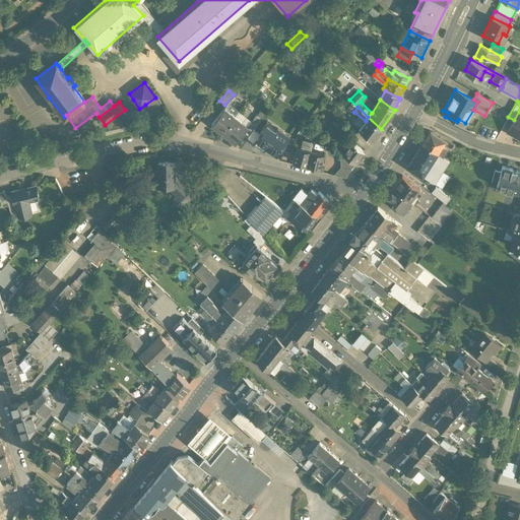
[(223,108),(211,124),(221,132),(234,116),(223,108)]
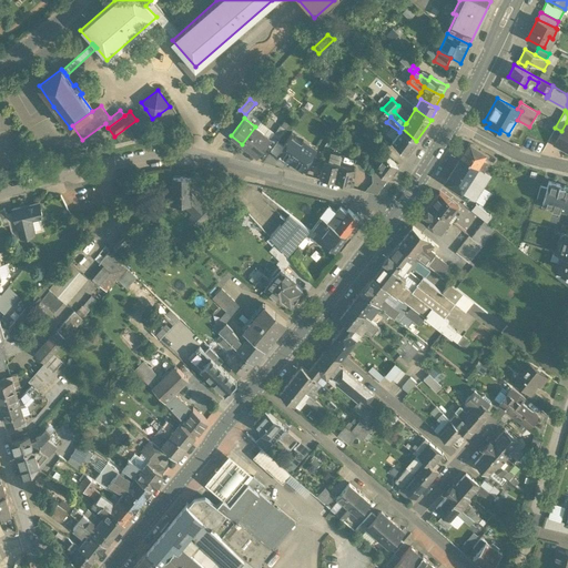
[(567,122),(567,121),(561,131),(555,143),(567,151),(567,122)]
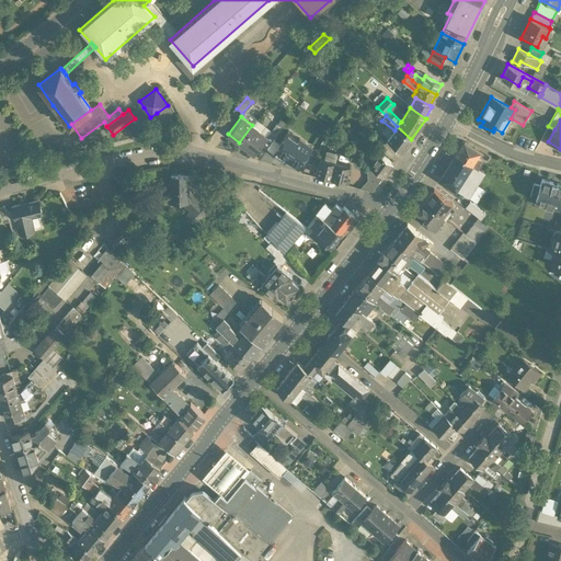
[(276,123),(268,134),(275,138),(282,127),(276,123)]
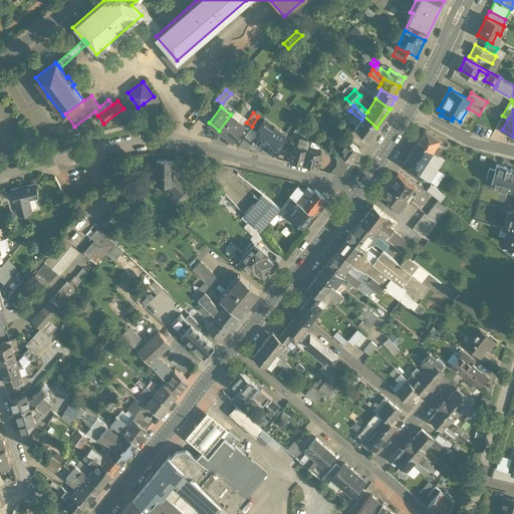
[(244,124),(231,114),(219,131),(232,141),(244,124)]
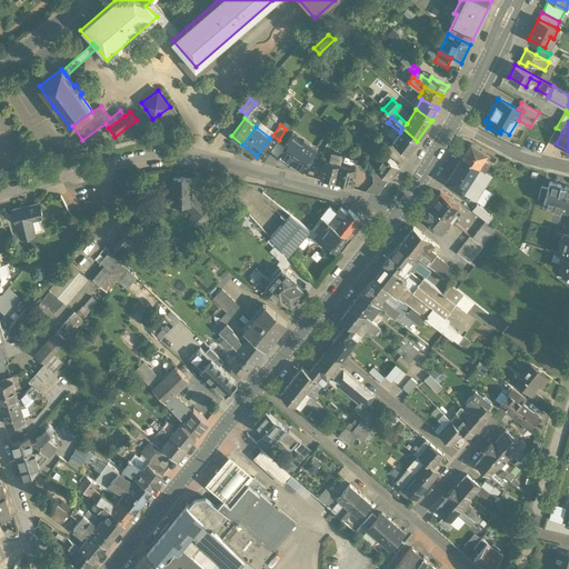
[(400,132),(392,141),(408,153),(417,141),(402,128),(400,132)]
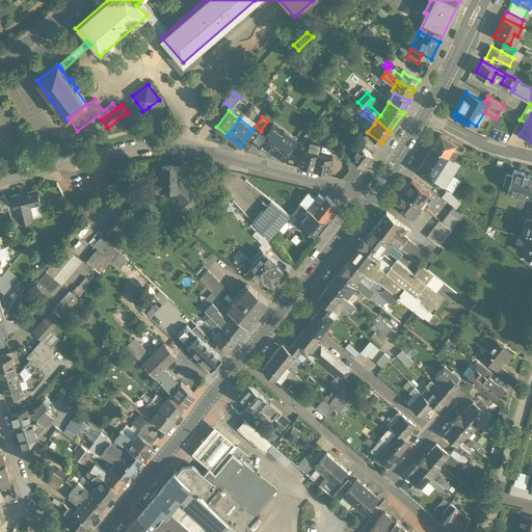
[(284,131),(282,134),(272,127),(274,124),(273,124),(265,135),(259,145),(260,147),(262,143),(270,150),(268,153),(269,153),(271,151),(283,158),(295,139),(284,131)]
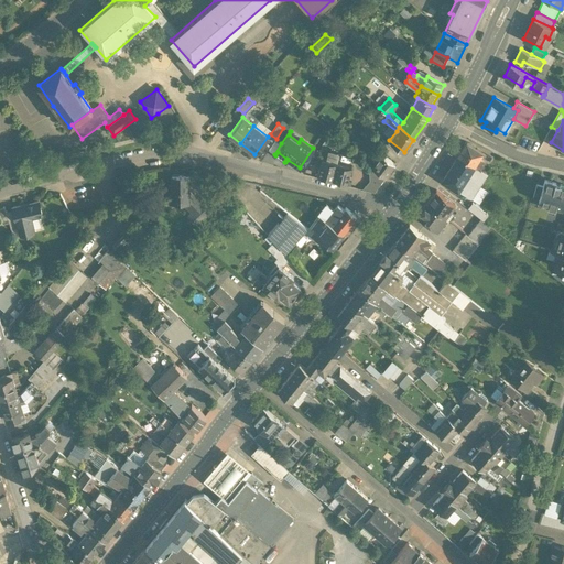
[(274,154),(281,143),(275,140),(269,151),(274,154)]
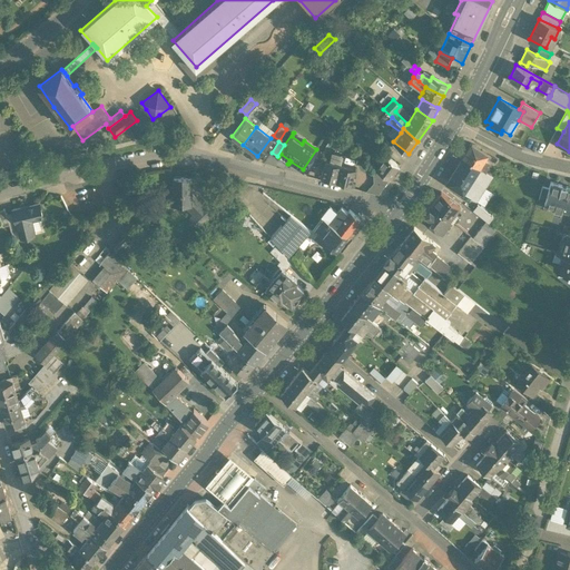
[(488,155),(471,144),(463,157),(485,172),(490,166),(483,161),(488,155)]
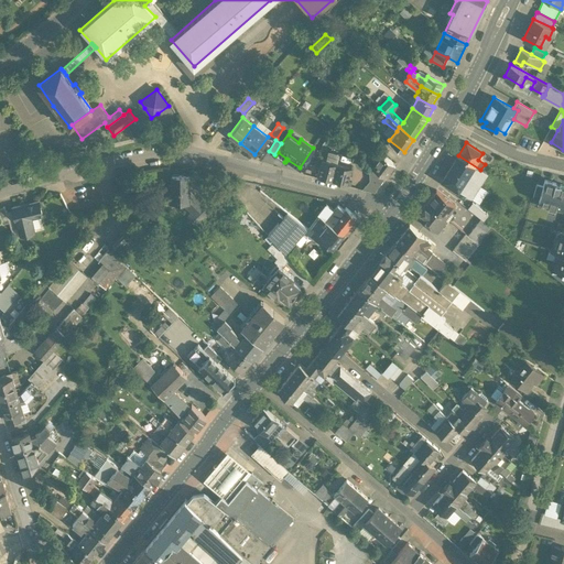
[(328,161),(322,159),(318,174),(332,179),(336,163),(339,153),(331,151),(328,161)]
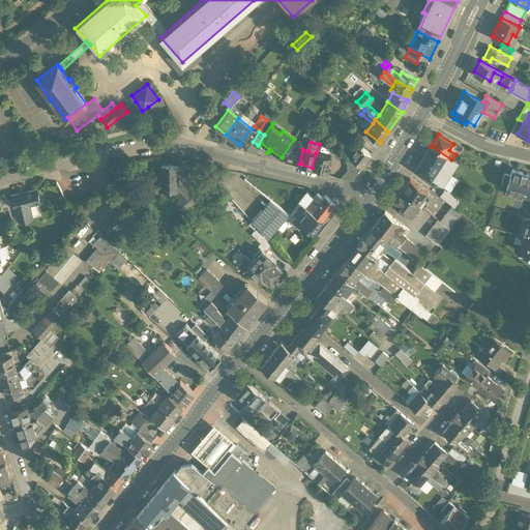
[(352,151),(349,155),(362,166),(372,154),(356,144),(352,151)]
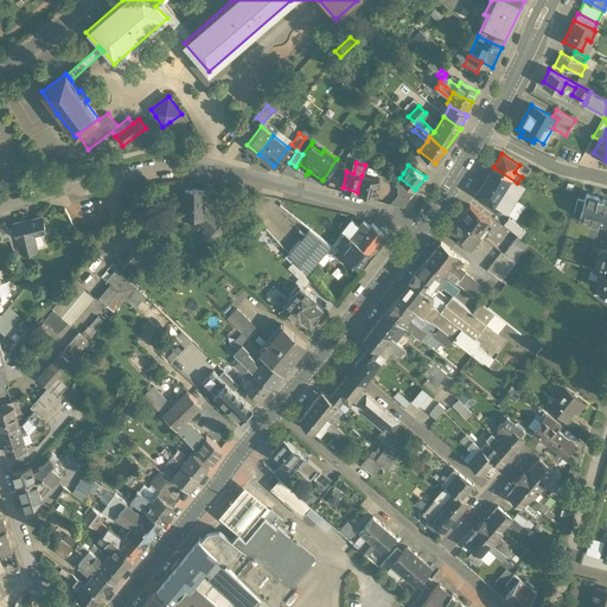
[(517,183),(493,167),(485,180),(502,191),(506,184),(513,189),(517,183)]
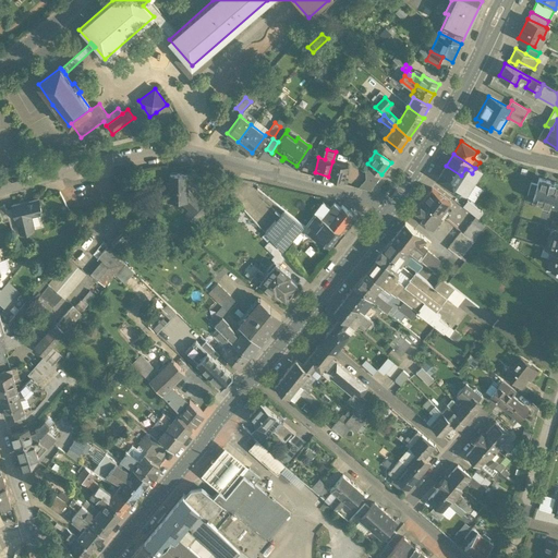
[(348,166),(332,161),(328,177),(343,180),(348,166)]
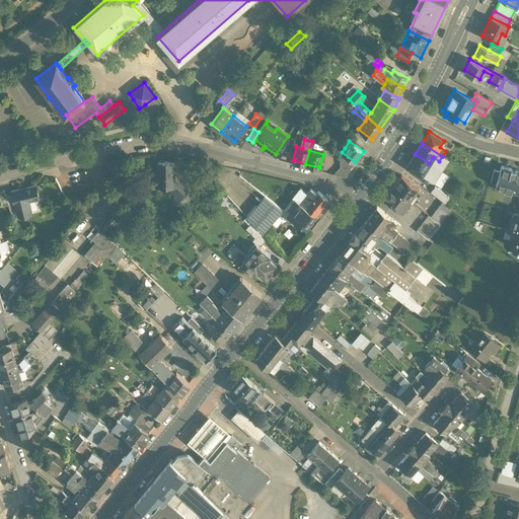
[(429,163),(415,154),(406,166),(421,175),(425,169),(432,173),(435,167),(429,163)]
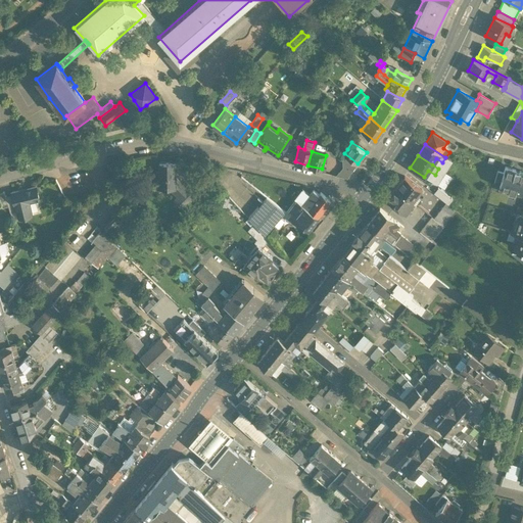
[(176,163),(157,163),(158,178),(154,178),(154,188),(168,188),(174,188),(174,177),(174,170),(176,170),(176,163)]
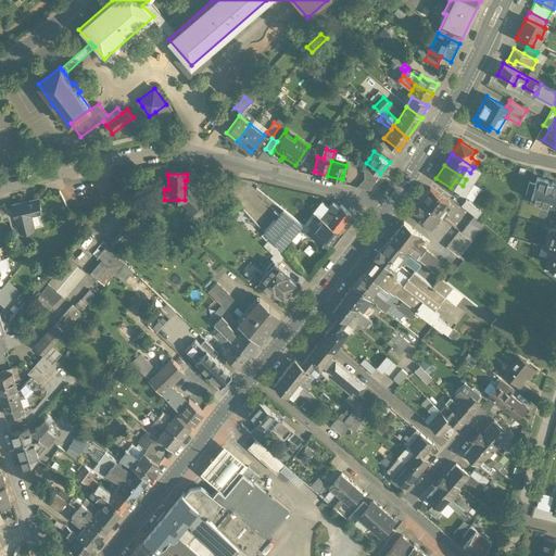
[(555,198),(555,182),(536,177),(531,198),(541,201),(541,203),(547,205),(548,203),(554,205),(555,198)]
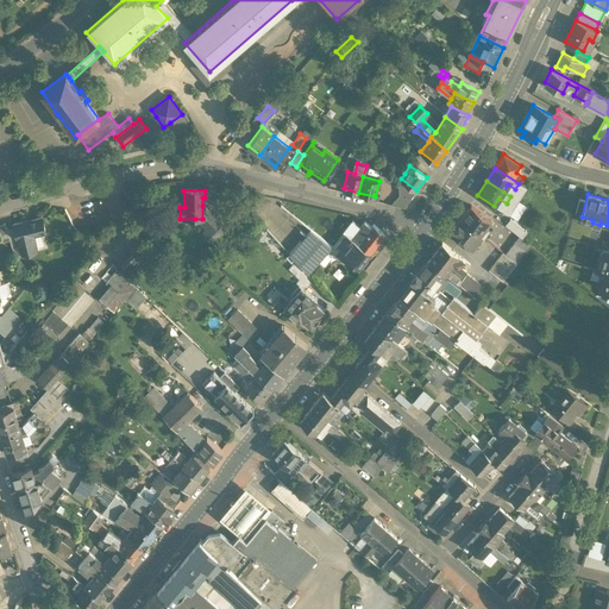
[(518,201),(510,196),(507,203),(513,208),(518,201)]
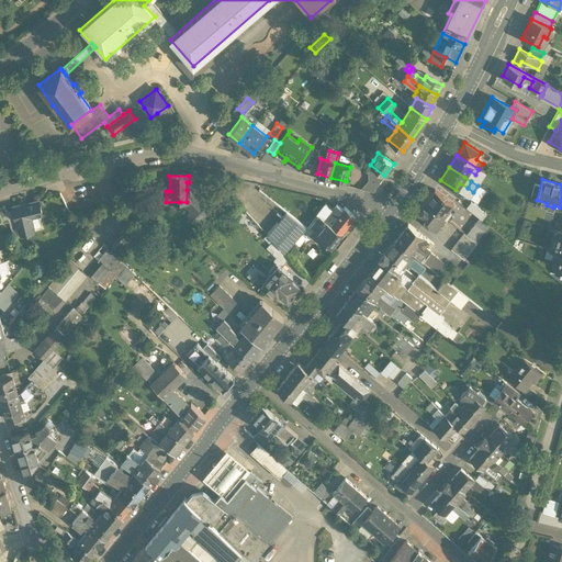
[(215,203),(206,194),(199,202),(187,190),(187,202),(180,202),(190,211),(187,215),(195,224),(215,203)]
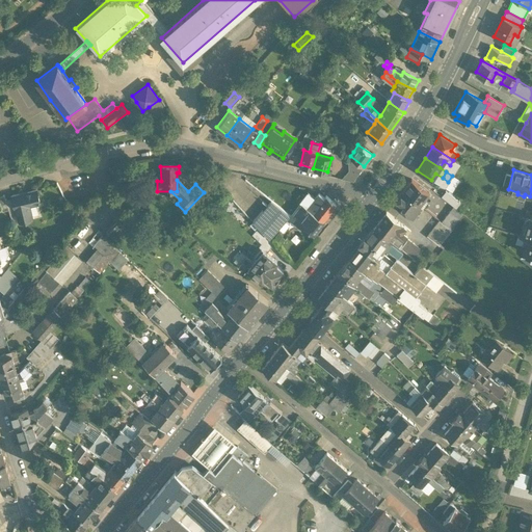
[(429,193),(411,180),(407,184),(402,191),(420,206),(429,193)]
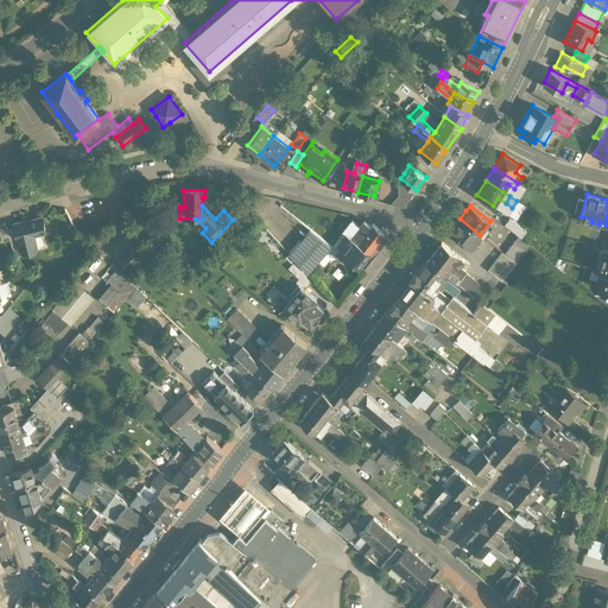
[(40,217),(12,225),(13,227),(16,239),(18,239),(19,245),(21,254),(37,251),(33,235),(44,232),(40,217)]
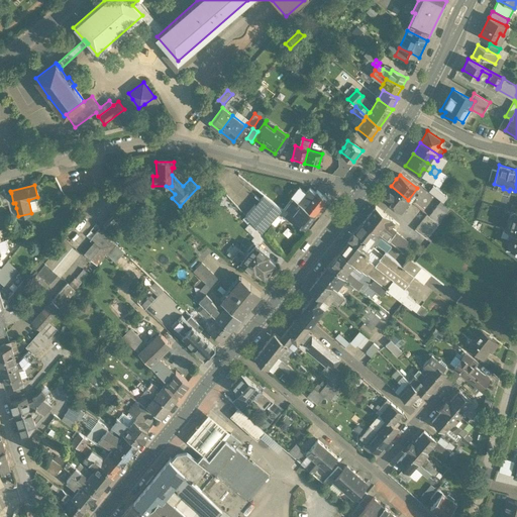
[(408,200),(391,186),(383,197),(400,210),(408,200)]
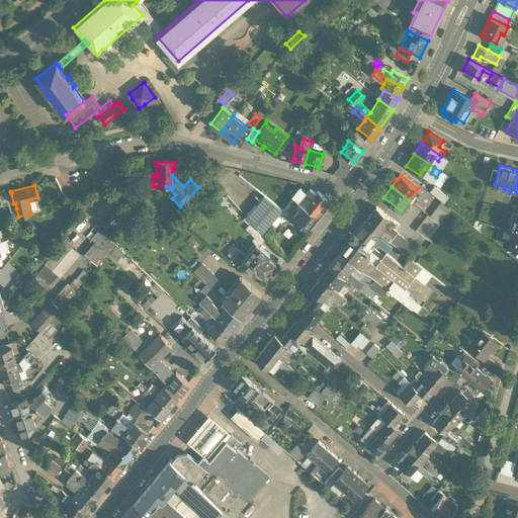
[(306,193),(299,188),(292,197),(297,201),(305,206),(316,193),(310,188),(306,193)]
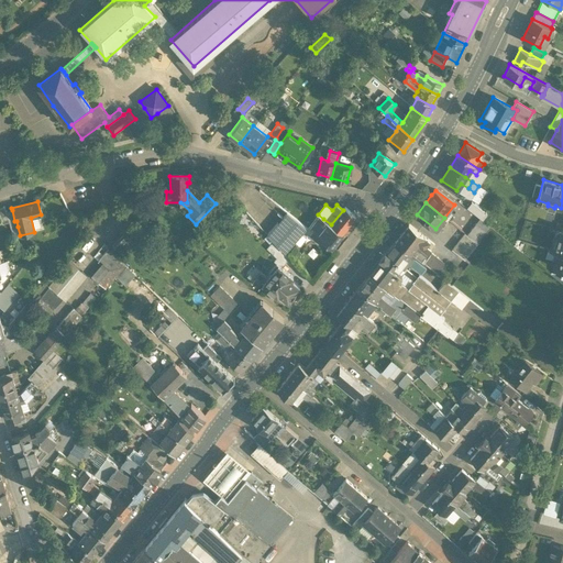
[(331,224),(331,225),(342,233),(355,217),(344,208),(343,210),(331,224)]
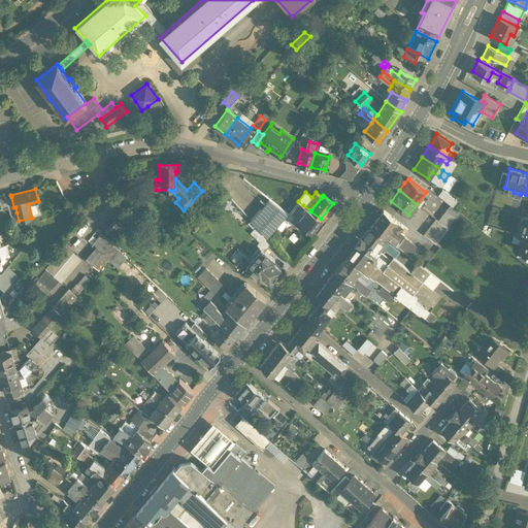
[(5,198),(4,198),(7,208),(9,215),(17,212),(15,207),(13,207),(11,197),(5,198)]
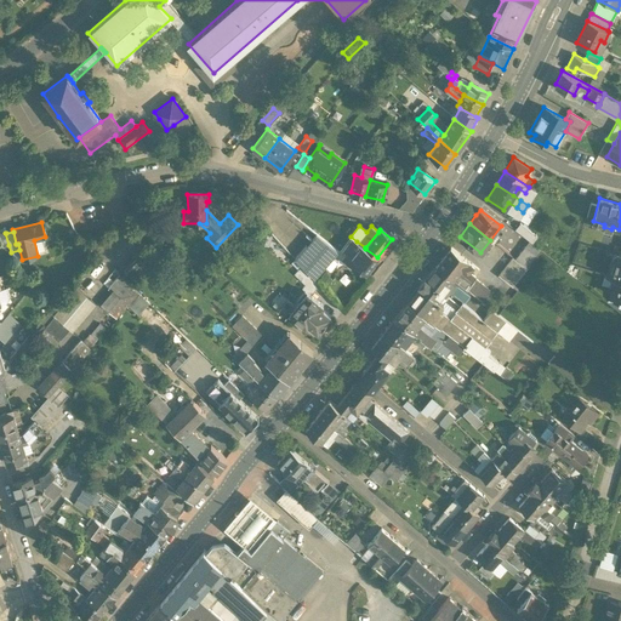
[(317,234),(295,260),(312,277),(313,279),(334,254),(336,250),(317,234)]
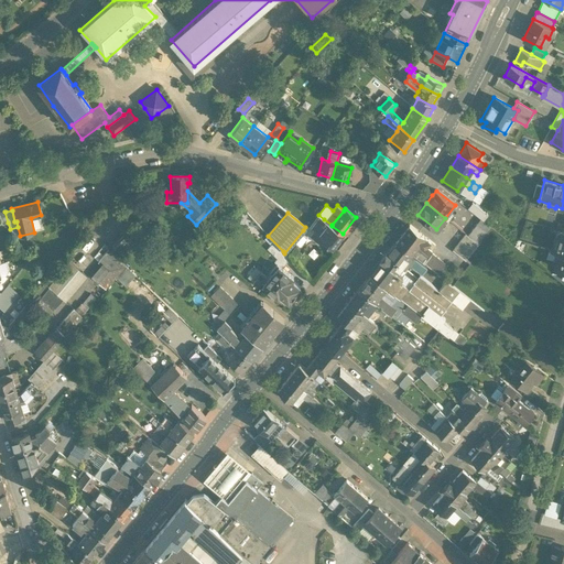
[(320,216),(308,229),(305,227),(303,230),(311,236),(324,219),(320,216)]
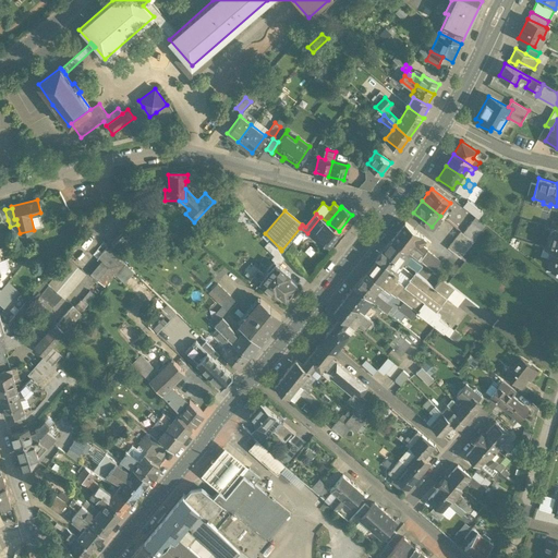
[(320,217),(307,233),(320,244),(323,241),(328,245),(339,231),(328,223),(328,222),(320,217)]
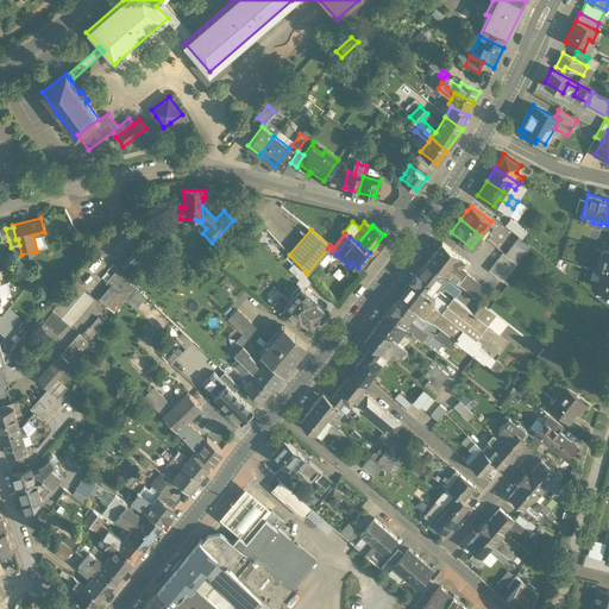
[(531,237),(527,242),(534,249),(539,243),(531,237)]
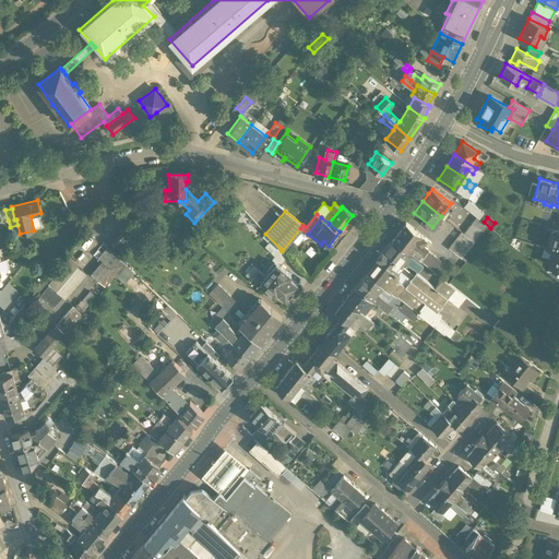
[(430,244),(405,223),(393,239),(420,261),(424,256),(416,250),(412,247),(415,242),(425,250),(430,244)]
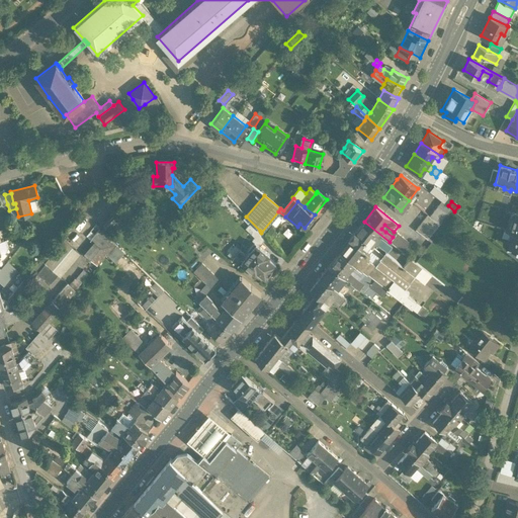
[(438,206),(430,217),(439,225),(447,214),(438,206)]
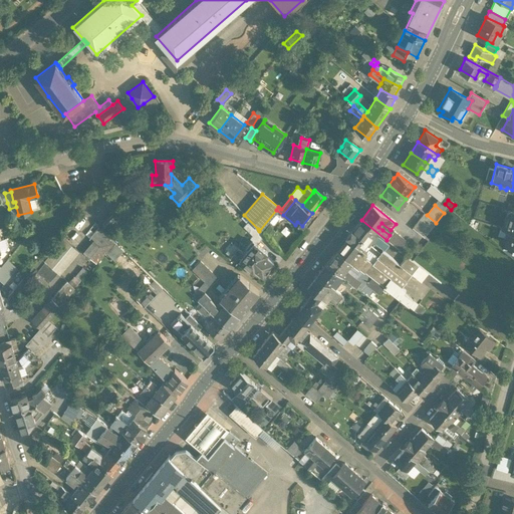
[(513,210),(512,210),(510,214),(506,213),(502,228),(508,230),(513,231),(513,210)]
